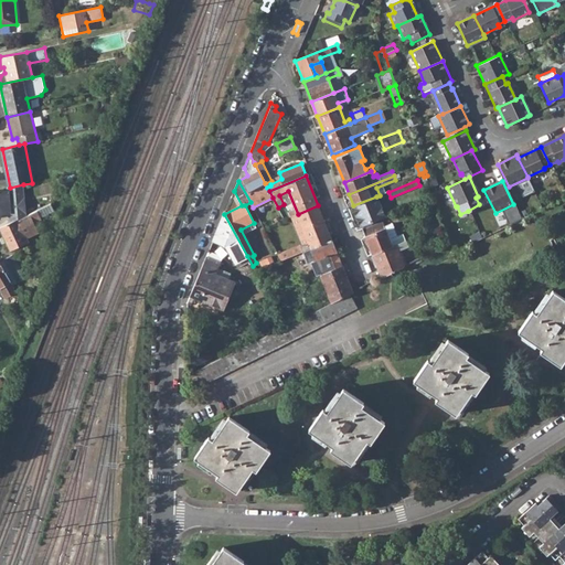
[(0,191),(0,219),(1,219),(0,215),(9,214),(10,214),(11,223),(27,215),(23,184),(10,188),(8,188),(8,191),(0,191)]
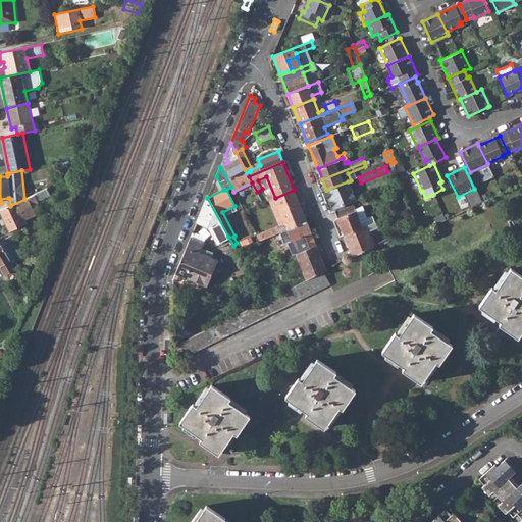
[(355,200),(348,181),(326,190),(334,208),(355,200)]
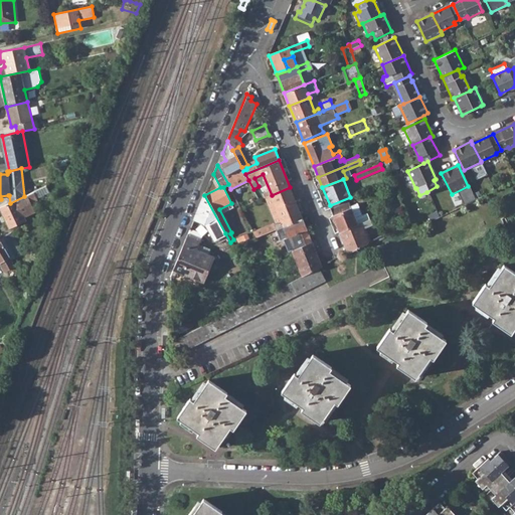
[(437,186),(426,192),(427,194),(440,188),(436,179),(434,180),(437,186)]
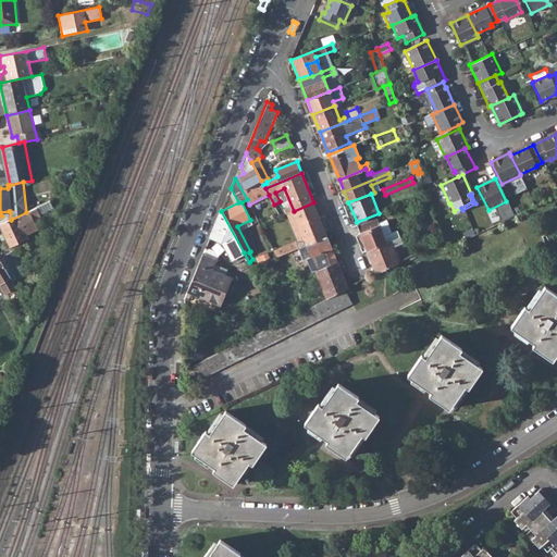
[(423,199),(426,209),(432,208),(429,197),(423,199)]
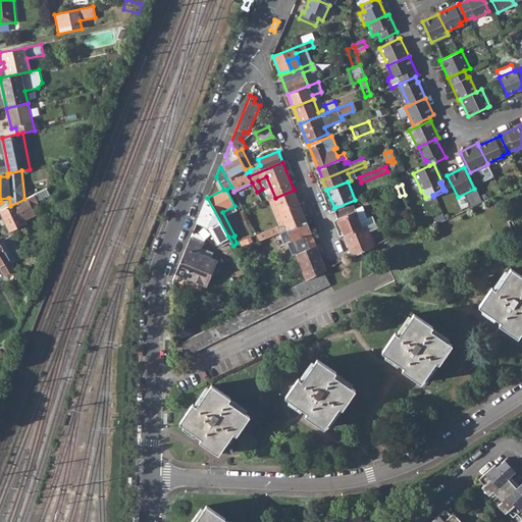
[(25,224),(19,210),(24,208),(25,210),(37,205),(36,202),(50,195),(47,189),(24,199),(10,206),(9,206),(0,210),(0,212),(8,232),(25,224)]
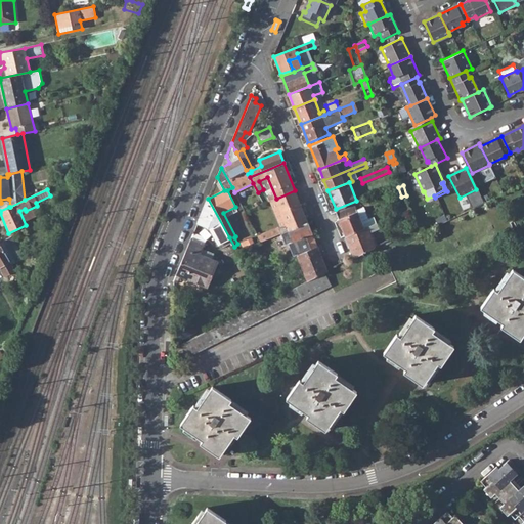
[(308,222),(295,190),(276,199),(270,201),(274,209),(279,207),(287,224),(258,236),(261,242),(271,237),(281,233),(308,222)]
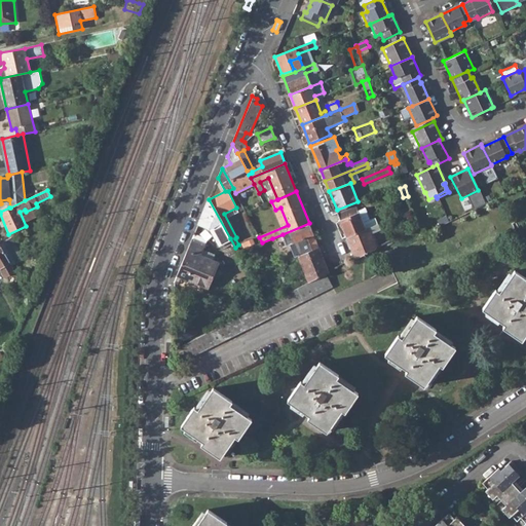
[(209,199),(198,223),(210,228),(219,245),(230,238),(209,199)]
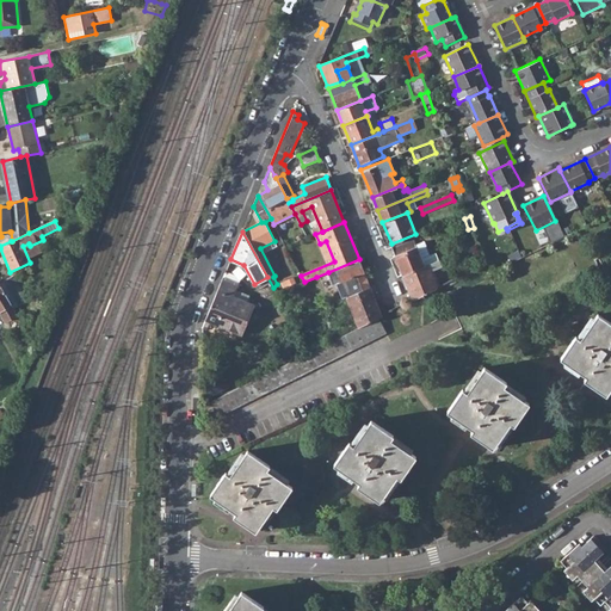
[(405,275),(425,265),(413,239),(393,247),(405,275)]
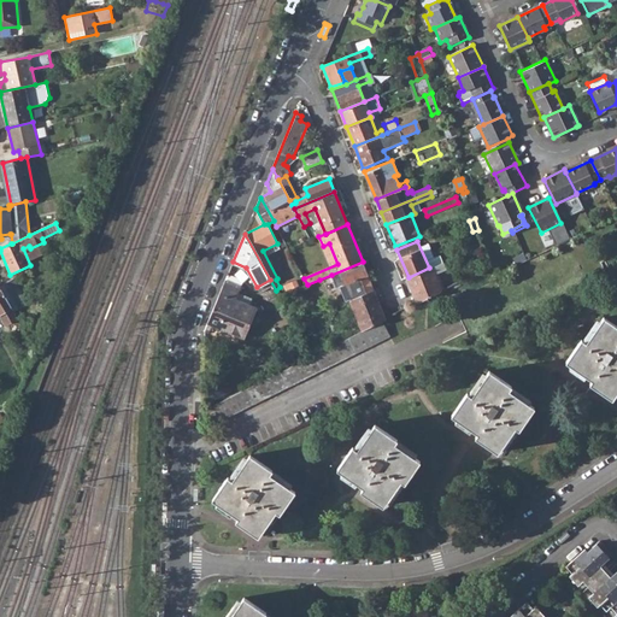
[(30,248),(29,246),(23,248),(30,264),(35,259),(30,248)]
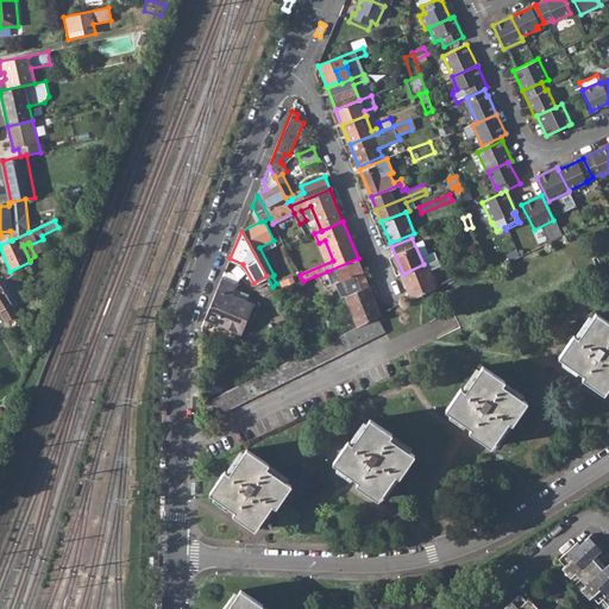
[(350,277),(356,292),(369,286),(358,258),(327,271),(315,276),(303,281),(307,286),(330,277),(338,274),(340,281),(350,277)]
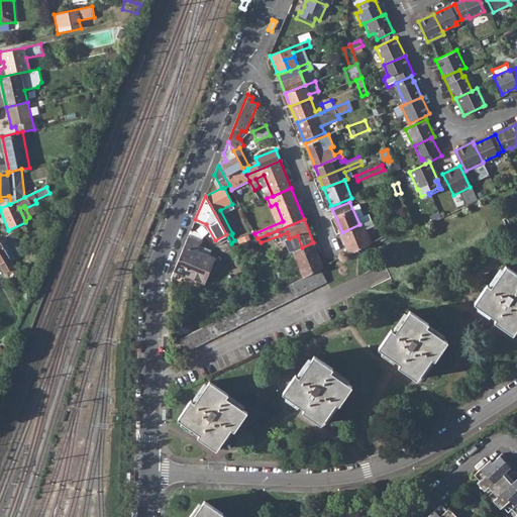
[(370,242),(365,230),(363,225),(365,224),(365,222),(359,224),(342,232),(350,252),(370,242)]
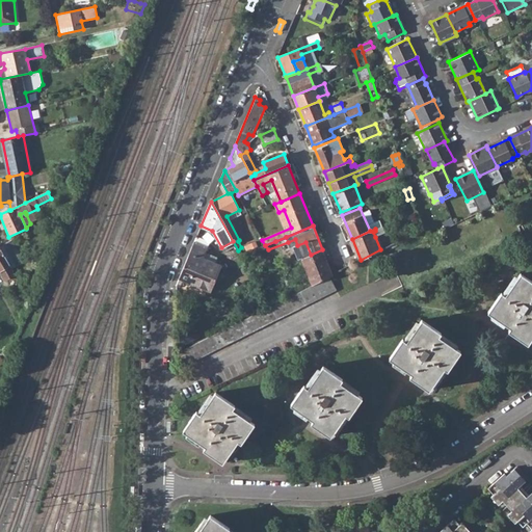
[(179,277),(211,292),(222,267),(204,259),(208,248),(198,243),(200,241),(195,239),(179,277)]
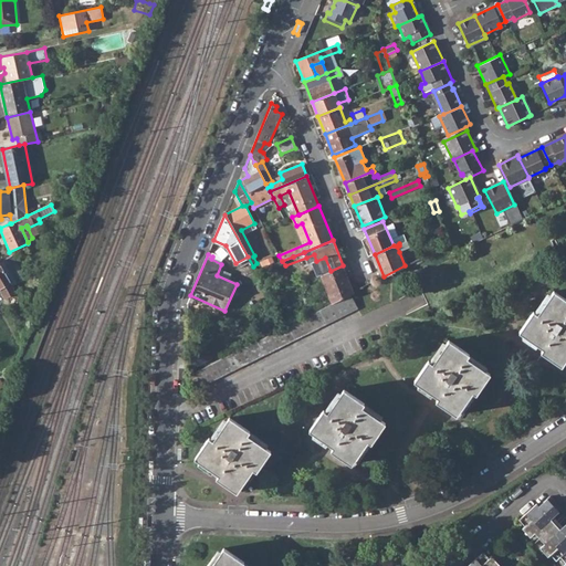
[(318,264),(316,261),(314,254),(306,258),(310,268),(318,264)]
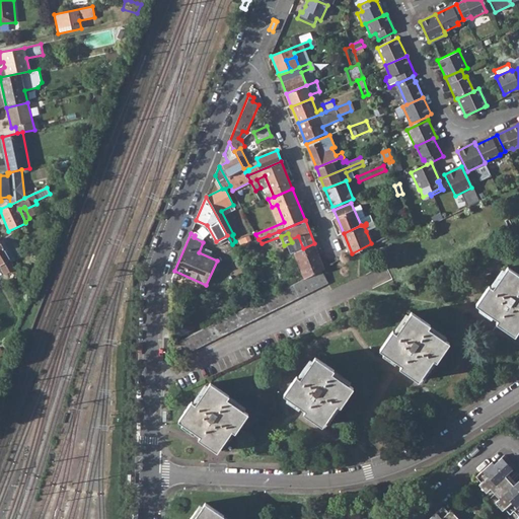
[(23,255),(11,234),(4,238),(16,261),(23,255)]
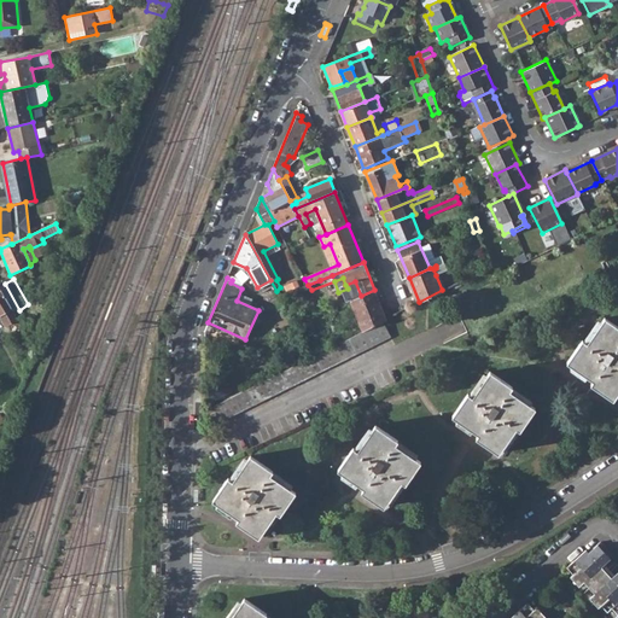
[(17,319),(0,287),(0,318),(5,326),(10,324),(17,319)]
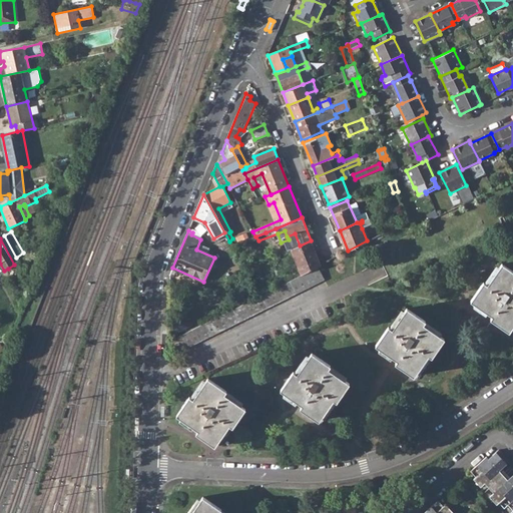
[(299,267),(302,274),(318,266),(321,265),(311,240),(300,245),(296,246),(298,251),(294,254),(297,262),(299,267)]
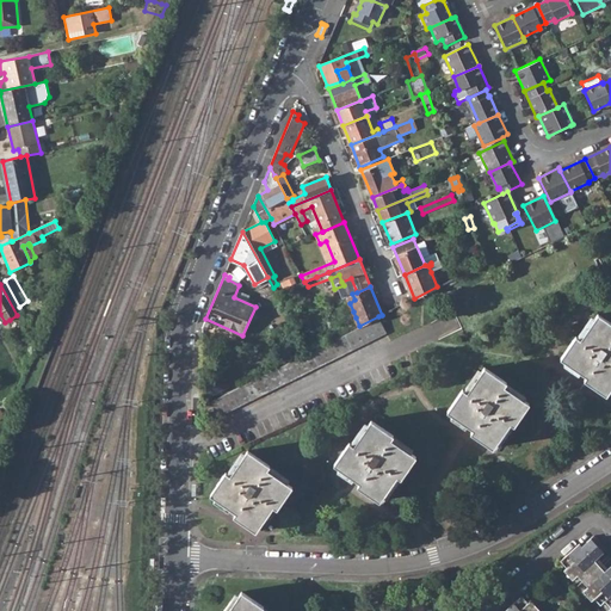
[(287,313),(290,320),(302,314),(300,307),(287,313)]
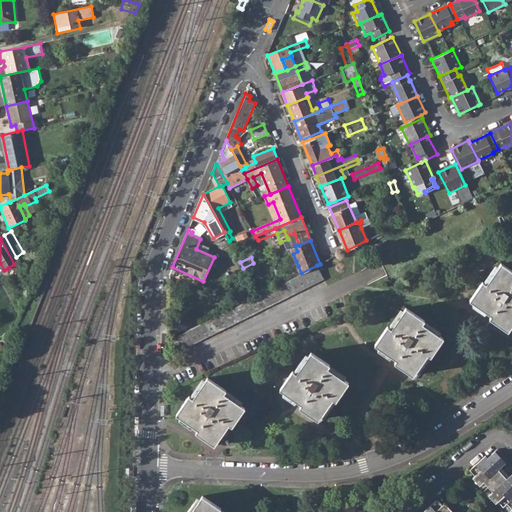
[(489,318),(507,331),(511,324),(511,272),(500,263),(486,284),(483,282),(470,300),(491,316),(489,318)]
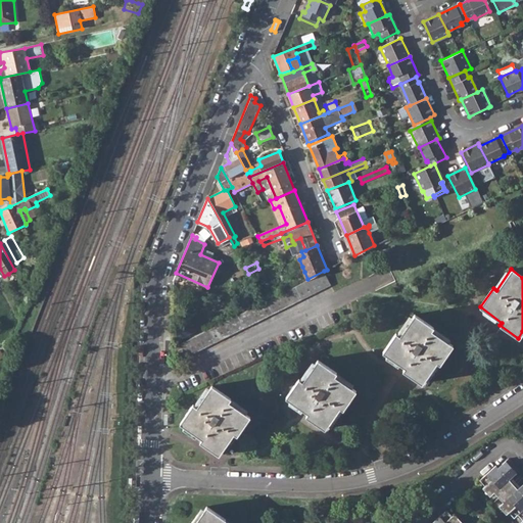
[(8,274),(29,310),(32,301),(14,270),(8,274)]
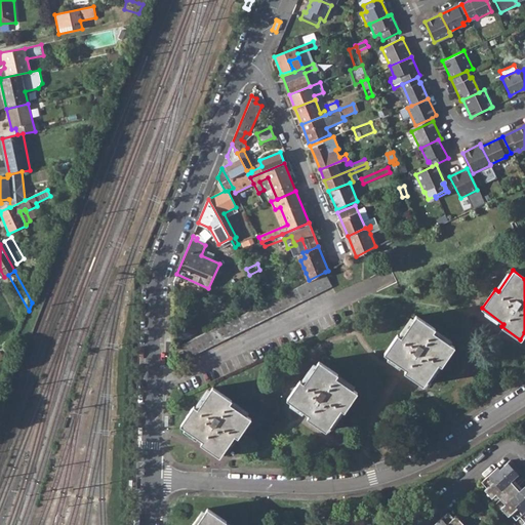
[(180,345),(187,358),(332,285),(325,272),(309,280),(269,300),(265,303),(180,345)]
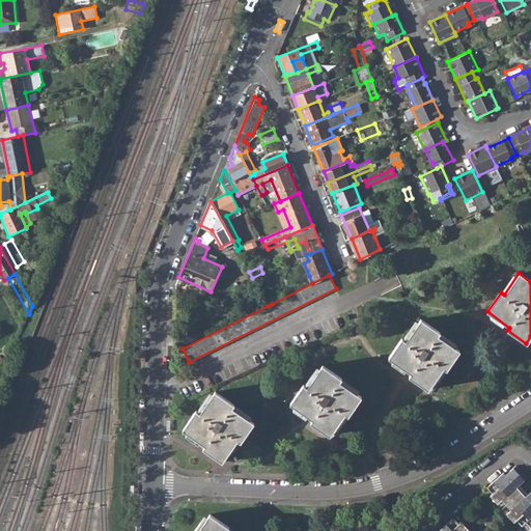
[(268,306),(272,304),(263,289),(259,291),(268,306)]
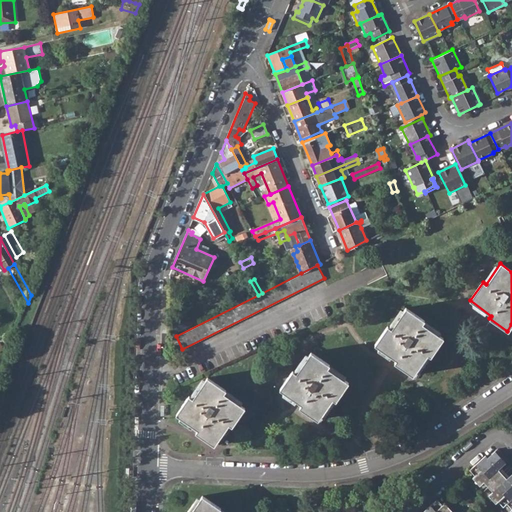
[(395,363),(412,375),(428,355),(430,356),(443,338),(422,324),(424,321),(406,308),(392,328),(388,326),(375,344),(397,359),(395,363)]
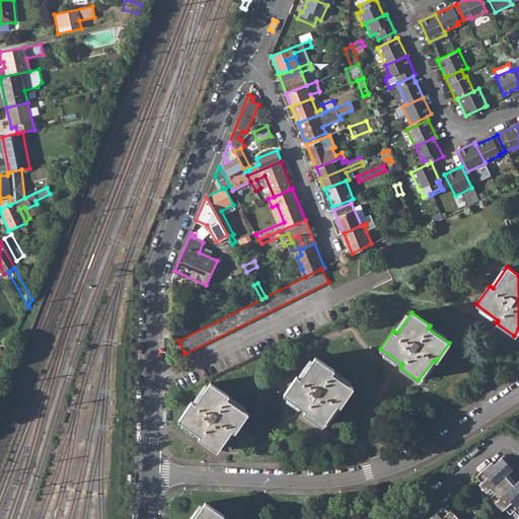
[(305,412),(323,425),(339,403),(342,405),(355,386),(334,371),(335,369),(317,356),(302,377),(299,375),(286,393),(307,409),(305,412)]
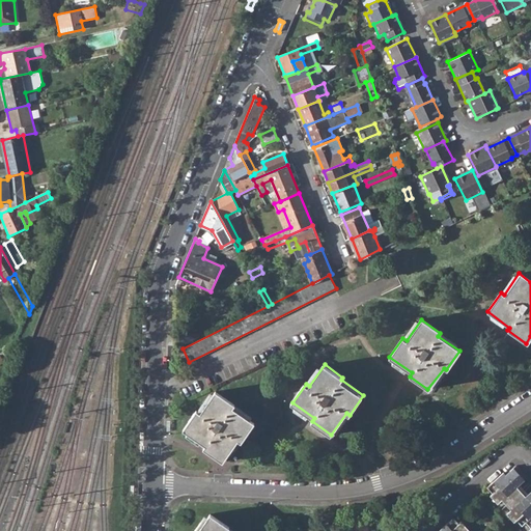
[(204,449),(223,463),(239,441),(242,443),(255,424),(233,409),(235,406),(217,393),(202,415),(198,412),(185,430),(207,446),(204,449)]
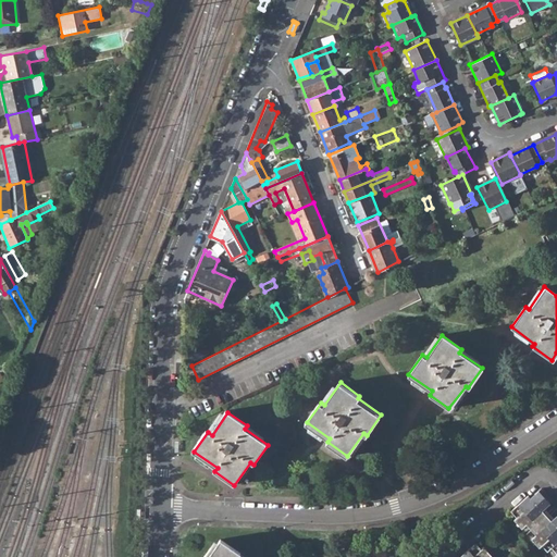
[(553,547),(556,543),(556,516),(553,520),(549,517),(552,515),(548,511),(546,514),(543,510),(555,499),(543,486),(531,497),(530,495),(512,510),(518,517),(516,519),(523,528),(528,523),(536,534),(532,537),(541,546),(543,545),(548,552),(553,547)]
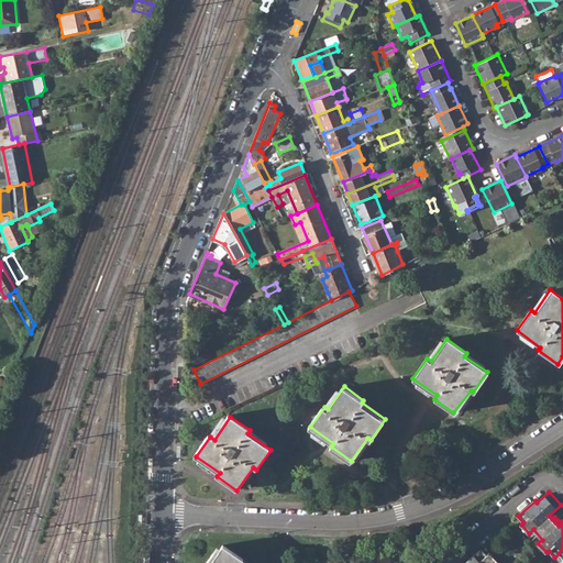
[(241,562),(243,560),(223,547),(211,562),(241,562)]
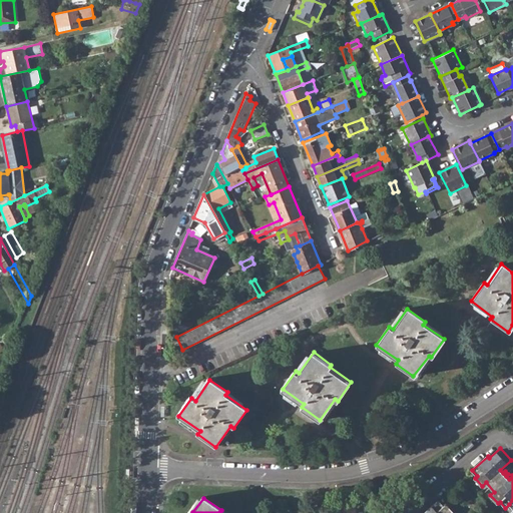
[(451,512),(454,511),(447,503),(445,505),(440,499),(424,512),(451,512)]
